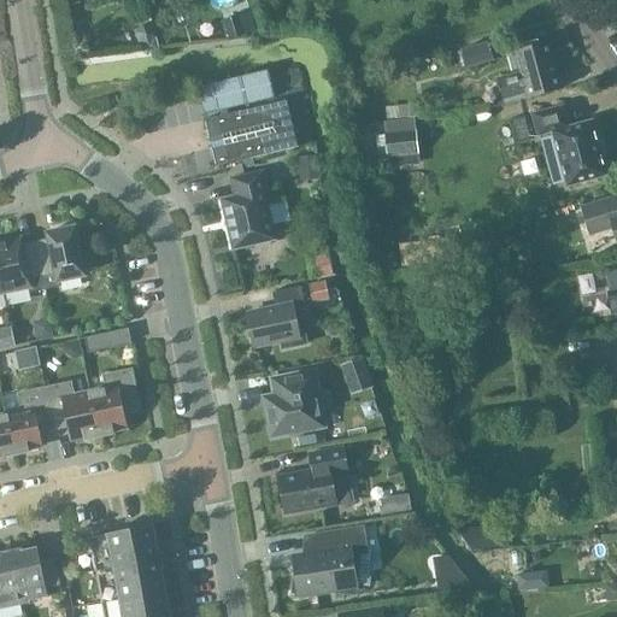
[(465,66),(493,59),(487,41),(460,48),(465,66)]
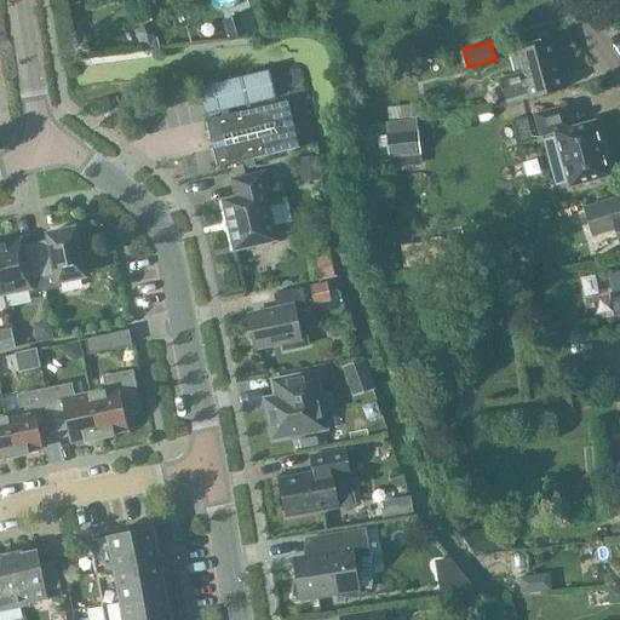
[(506,104),(564,87),(551,42),(518,51),(524,72),(499,79),(506,104)]
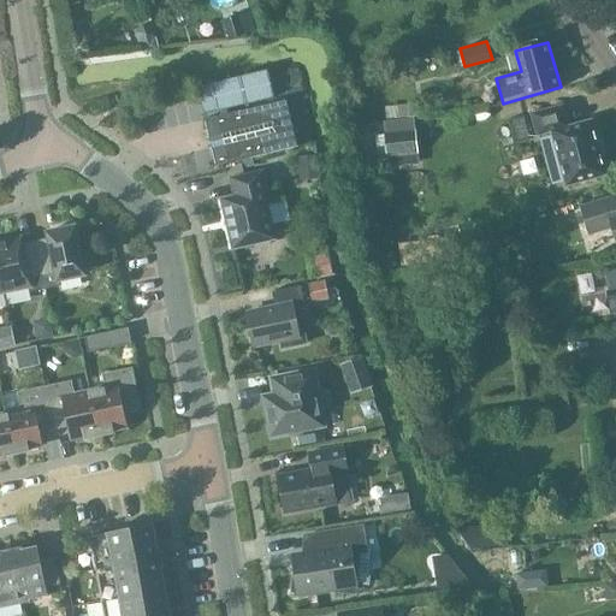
[(268,70),(199,87),(205,114),(274,99),(268,70)]
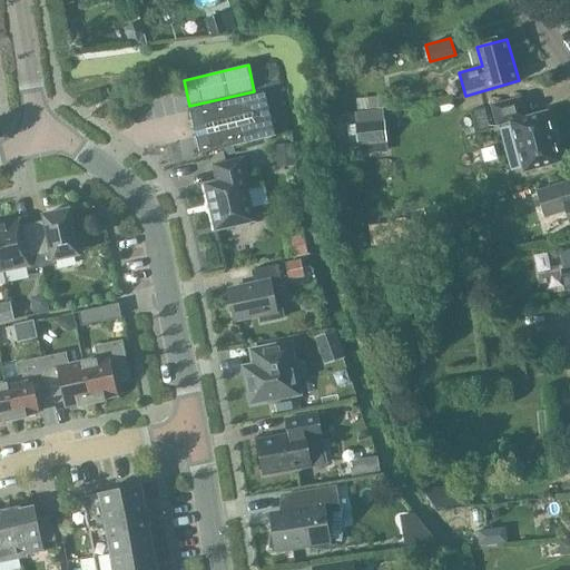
[(265,94),(189,111),(200,155),(276,137),(265,94)]
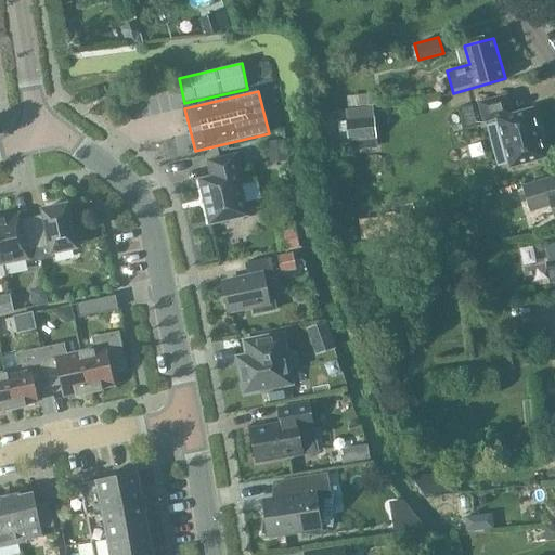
[(478,101),(485,123),(497,119),(510,167),(547,157),(533,106),(513,112),(507,93),(478,101)]
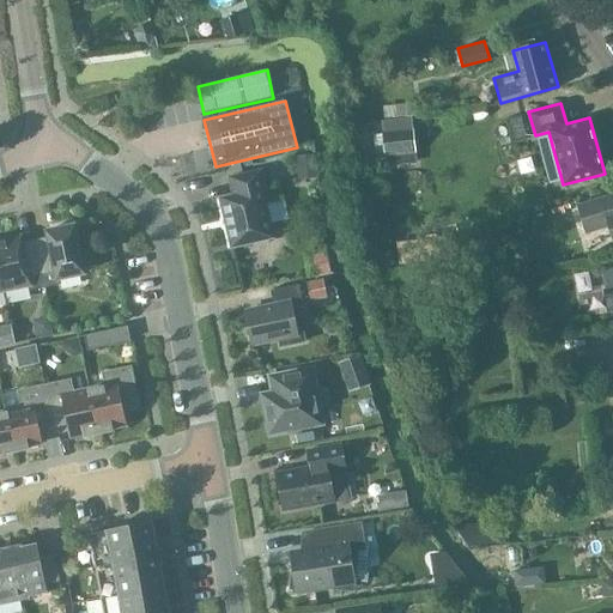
[(417,164),(411,117),(381,121),(384,157),(387,156),(388,168),(417,164)]
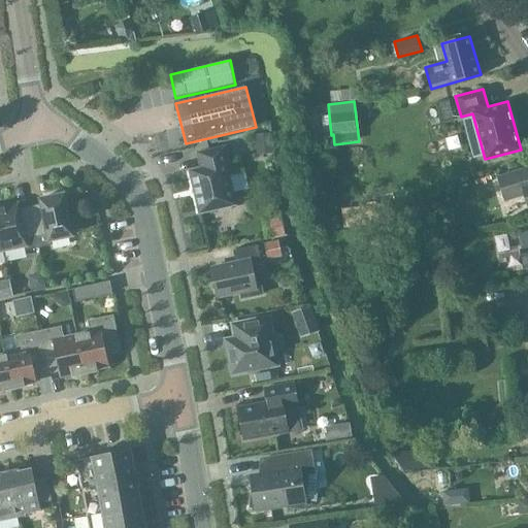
[(190,171),(200,215),(236,206),(226,164),(229,164),(226,147),(198,154),(201,169),(190,171)]
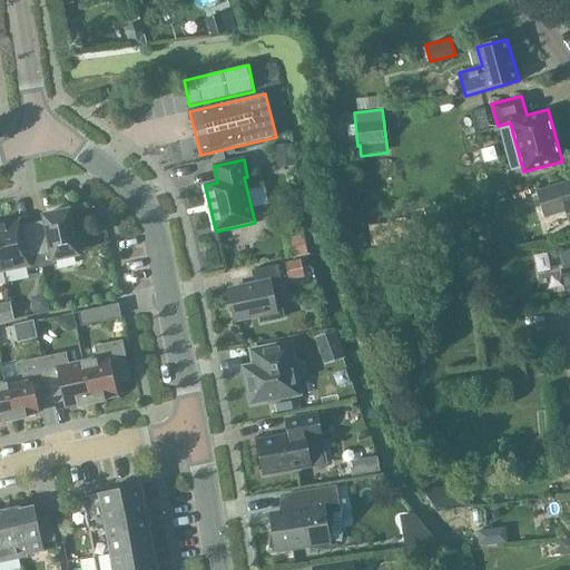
[(569,182),(567,184),(539,193),(547,216),(567,209),(569,219),(569,182)]
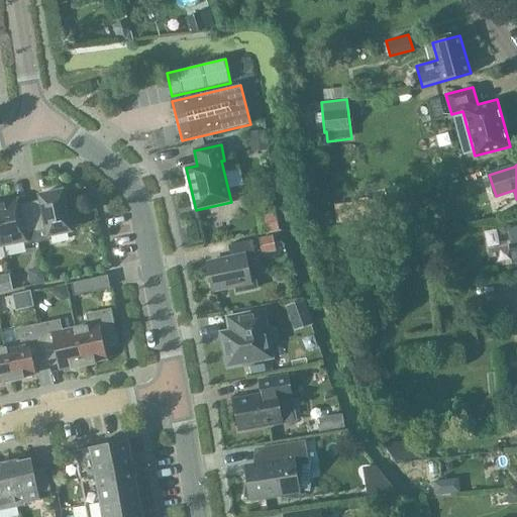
[(40,200),(29,203),(38,242),(49,240),(48,236),(72,231),(63,191),(39,196),(40,200)]
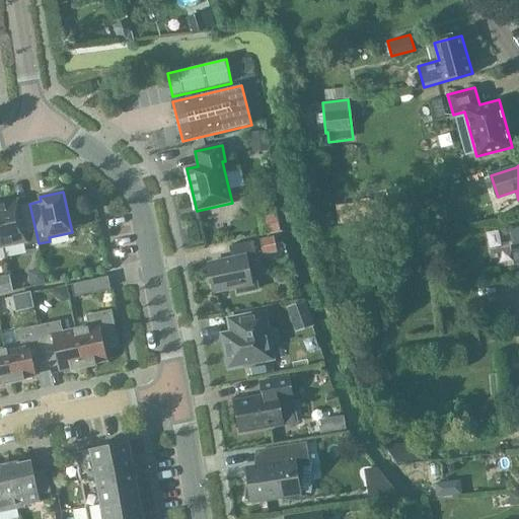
[(17,201),(0,205),(0,226),(5,246),(26,242),(27,246),(39,243),(29,204),(18,206),(17,201)]
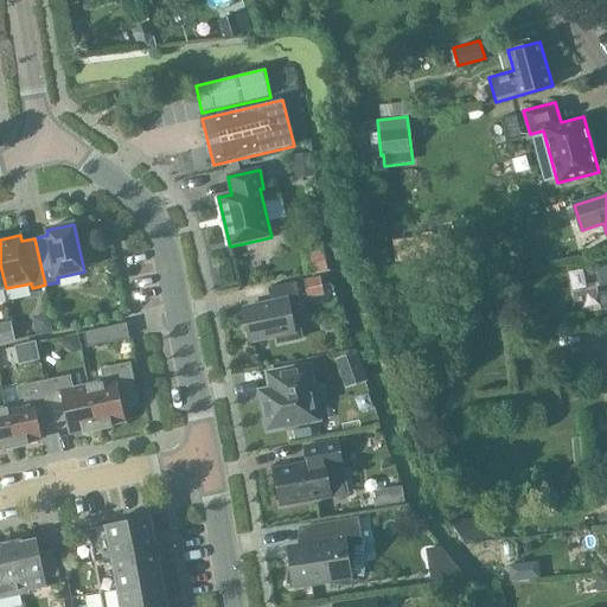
[(311,260),(332,257),(330,236),(308,237),(311,260)]
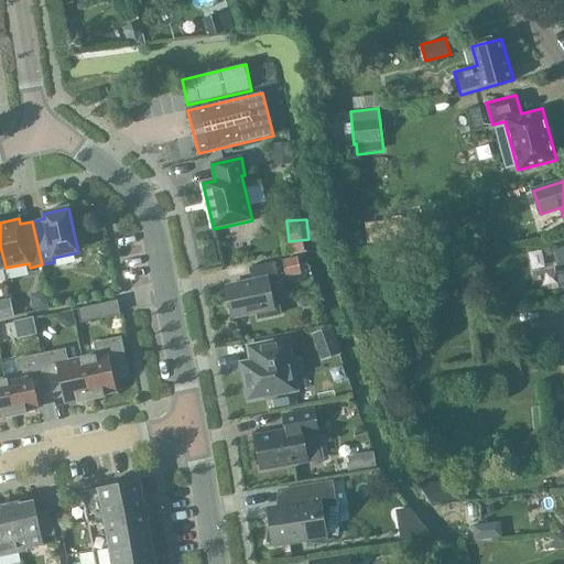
[(308,245),(289,245),(288,262),(308,263),(308,245)]
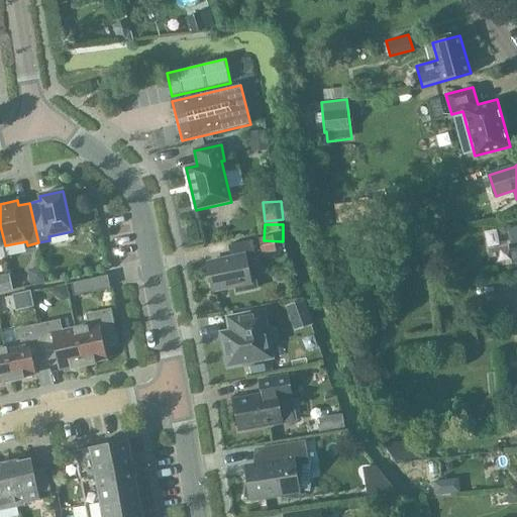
[(512,265),(516,263),(516,227),(505,230),(509,246),(512,265)]
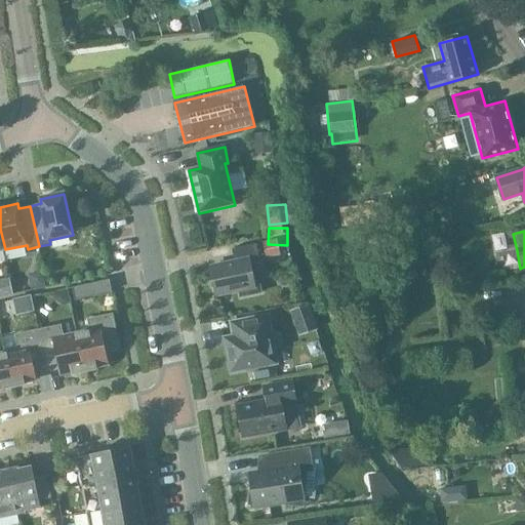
[(235,263),(211,268),(216,295),(239,291),(240,297),(261,292),(256,264),(250,265),(249,260),(259,258),(256,245),(232,250),(235,263)]
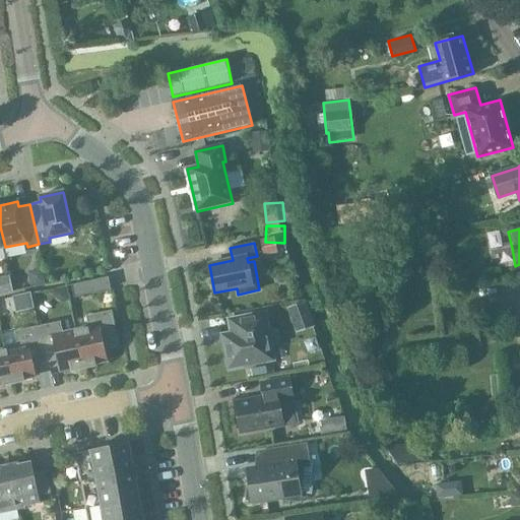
[(109,277),(72,285),(74,299),(111,289),(109,277)]
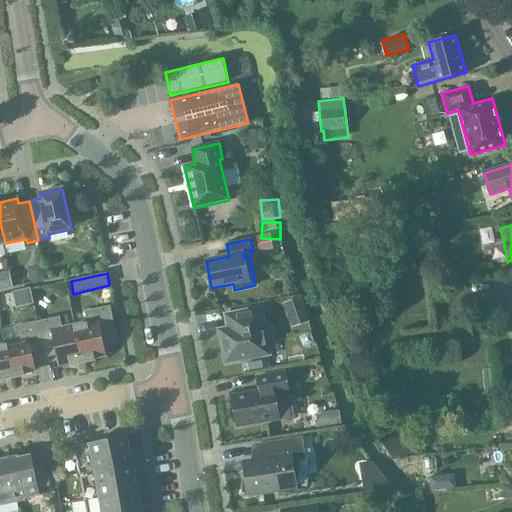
[(75,326),(83,363),(94,361),(94,359),(106,356),(104,345),(117,341),(110,307),(87,312),(89,323),(75,326)]
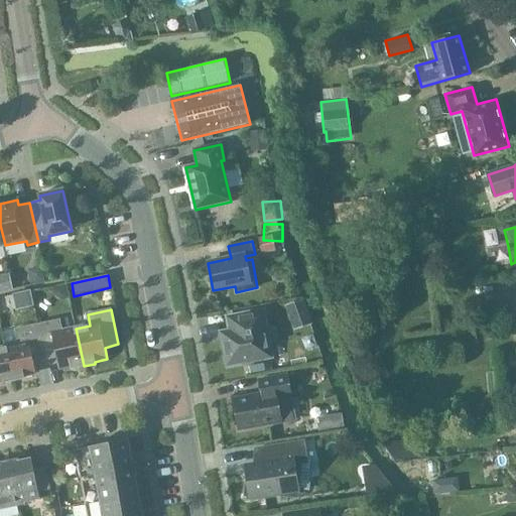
[(261,311),(232,317),(230,317),(232,328),(217,330),(223,366),(239,363),(270,357),(268,346),(273,344),(276,340),(277,336),(276,331),(274,328),(269,326),(264,326),(261,311)]
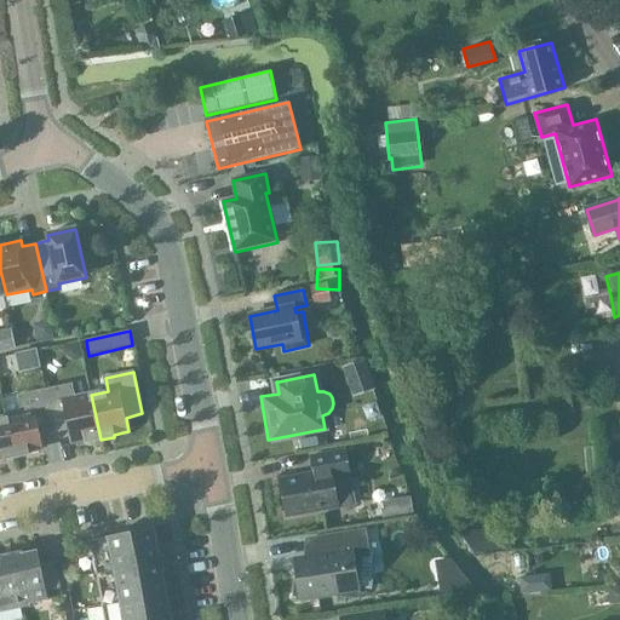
[(367,375),(350,382),(355,395),(372,389),(367,375)]
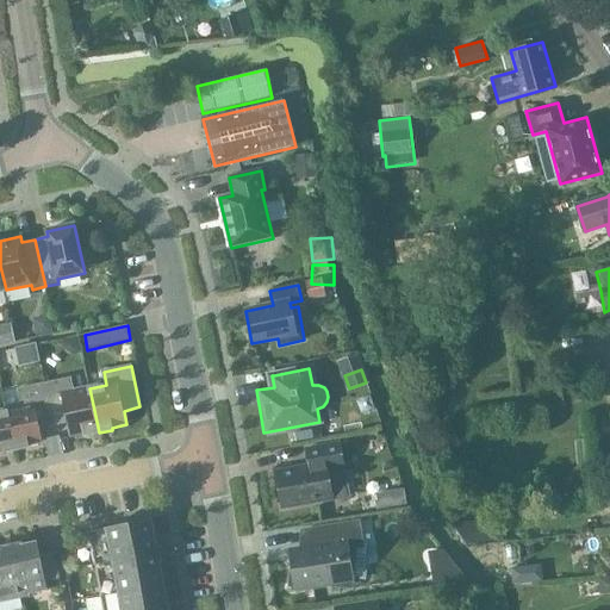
[(99,433),(89,388),(73,392),(70,379),(45,385),(54,425),(68,422),(70,436),(85,433),(86,436),(99,433)]
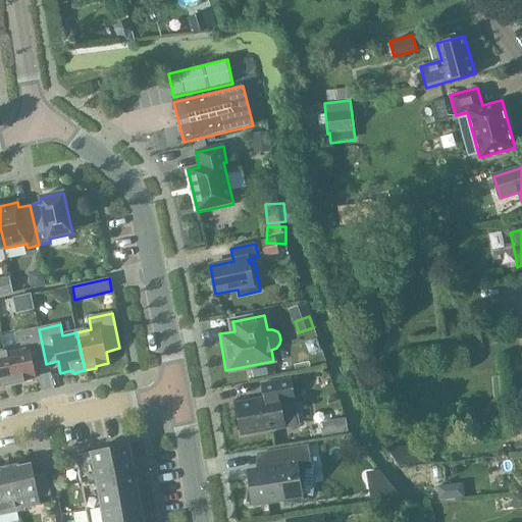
[(34,366),(46,364),(39,329),(16,333),(18,345),(5,348),(13,385),(24,383),(23,381),(37,378),(34,366)]
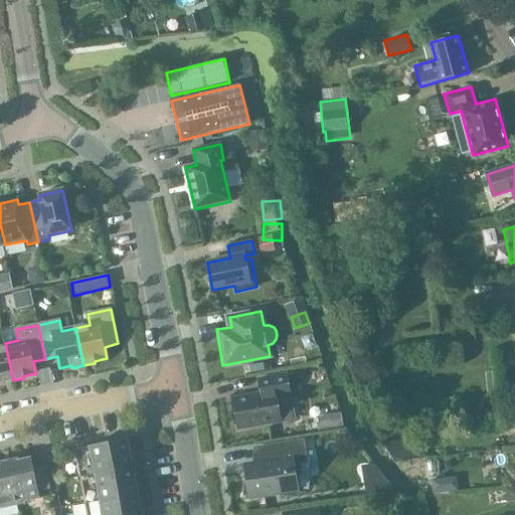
[(13,380),(5,343),(0,343),(0,380),(1,381),(2,383),(13,380)]
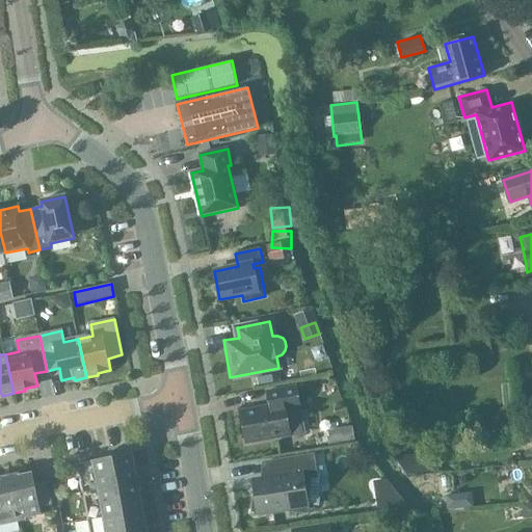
[(304,433),(300,413),(296,388),(267,393),(270,406),(241,411),(247,444),(304,433)]
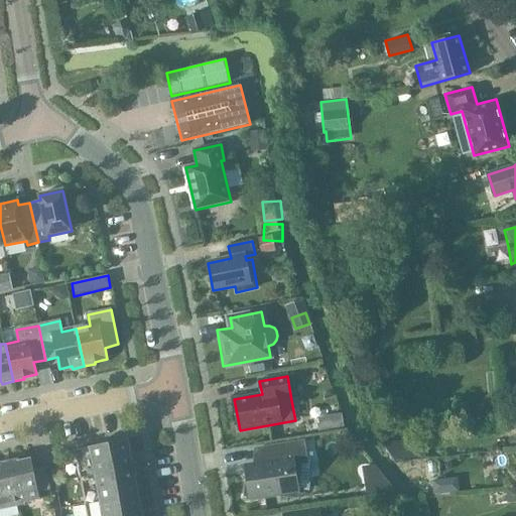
[(343,390),(325,394),(330,417),(348,413),(343,390)]
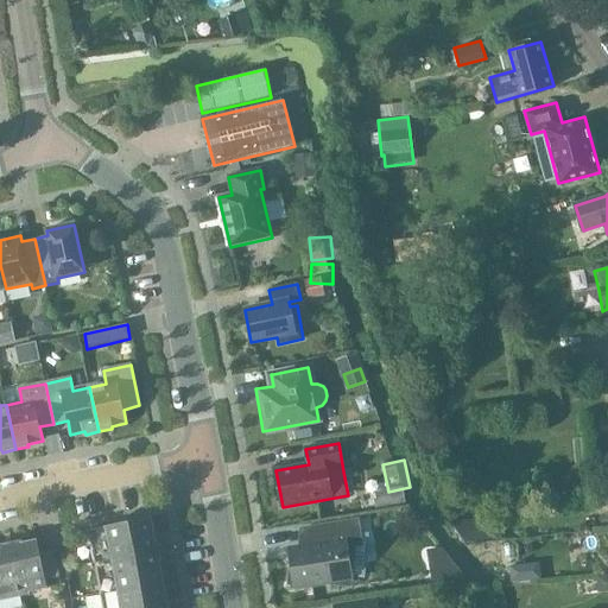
[(101,607),(168,607),(160,567),(151,518),(88,531),(94,564),(101,607)]
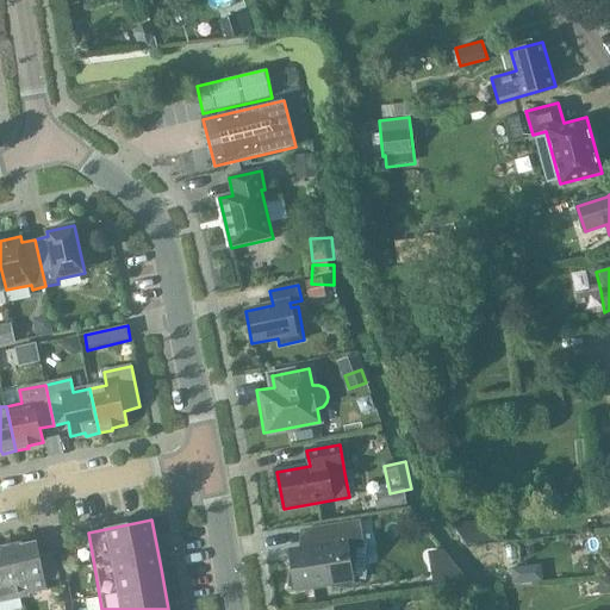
[(299,549),(290,551),(292,565),(290,586),(296,587),(297,591),(330,585),(350,587),(352,583),(353,582),(353,579),(356,534),(360,535),(359,523),(307,531),(311,547),(299,549)]
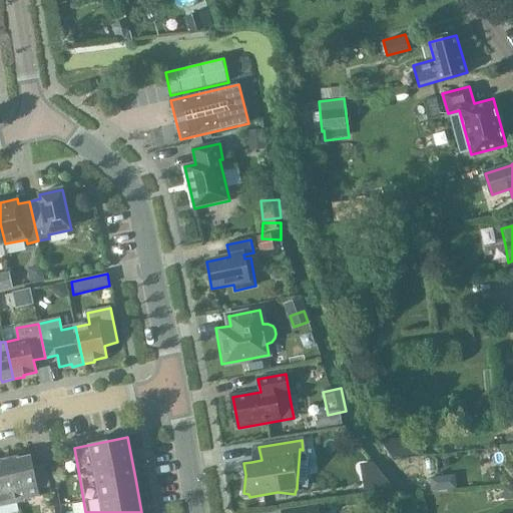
[(18,502),(40,497),(38,490),(50,488),(45,463),(33,465),(31,456),(9,460),(18,502)]
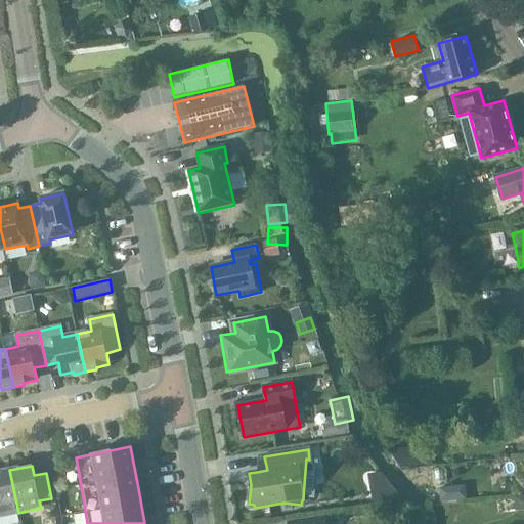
[(0,516),(18,513),(9,470),(0,472),(0,516)]
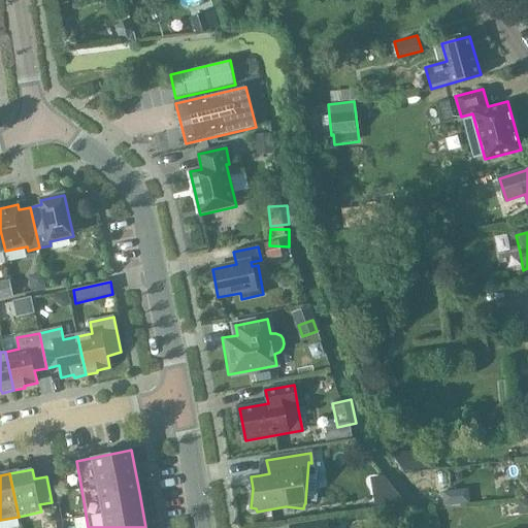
[(390,489),(387,476),(367,481),(369,493),(390,489)]
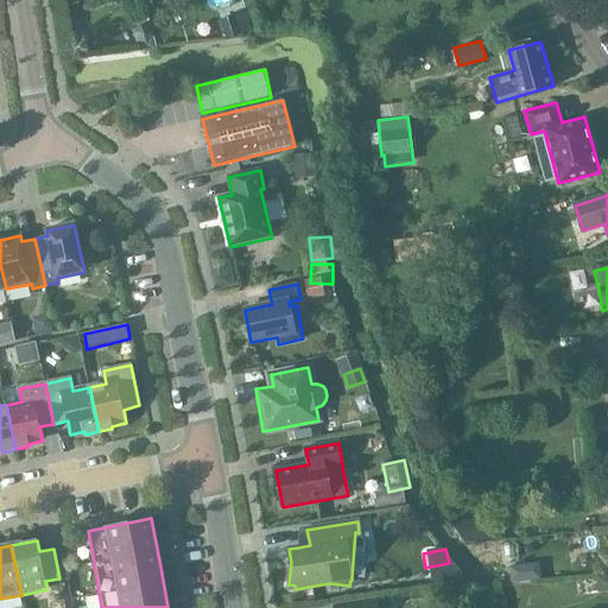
[(525,565),(511,568),(512,582),(526,580),(525,565)]
